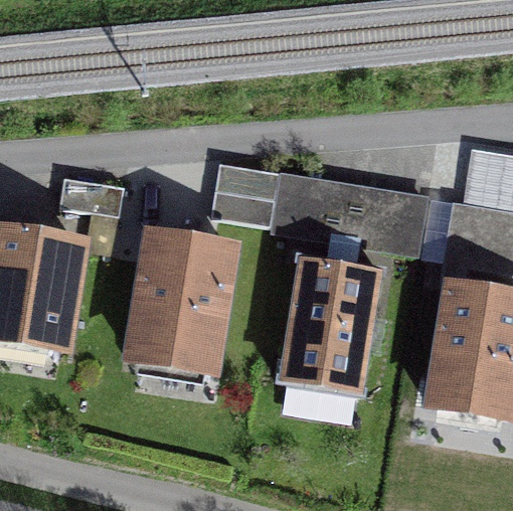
[(462,206),(512,213),(512,155),(471,149),(462,206)]
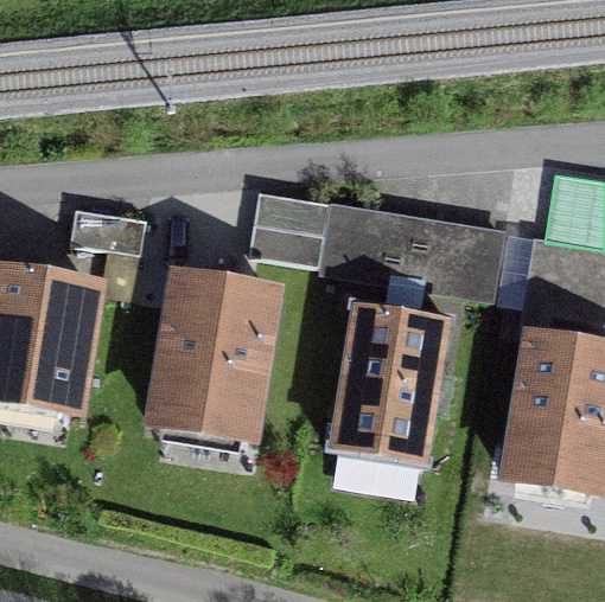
[(317,268),(328,204),(258,193),(247,256),(317,268)]
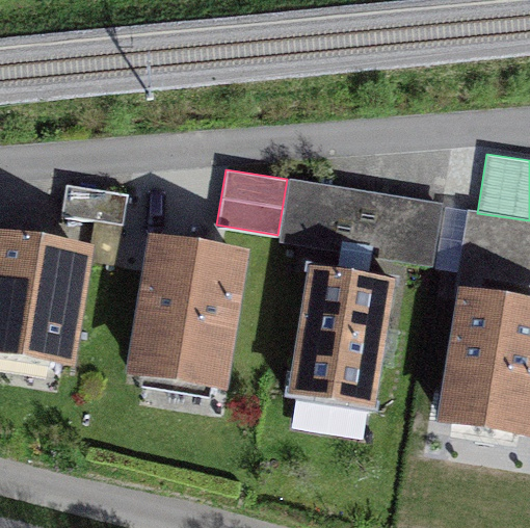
[(438,202),(295,178),(286,237),(428,260),(438,202)]
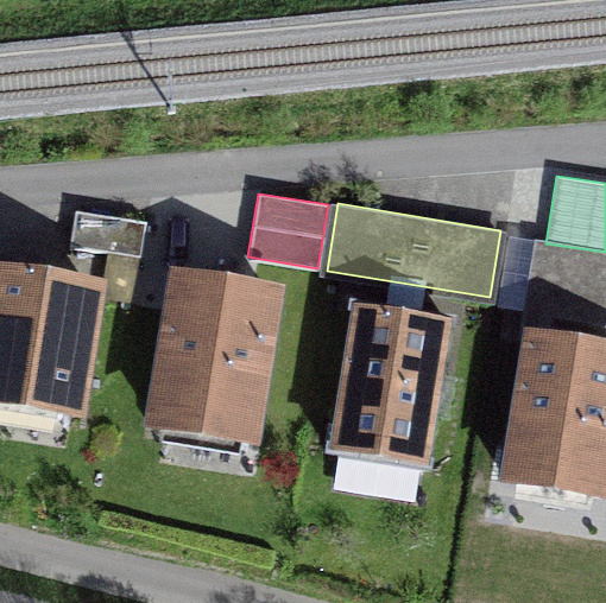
[(144,221),(74,210),(68,245),(109,252),(102,293),(130,297),(136,255),(139,256),(144,221)]
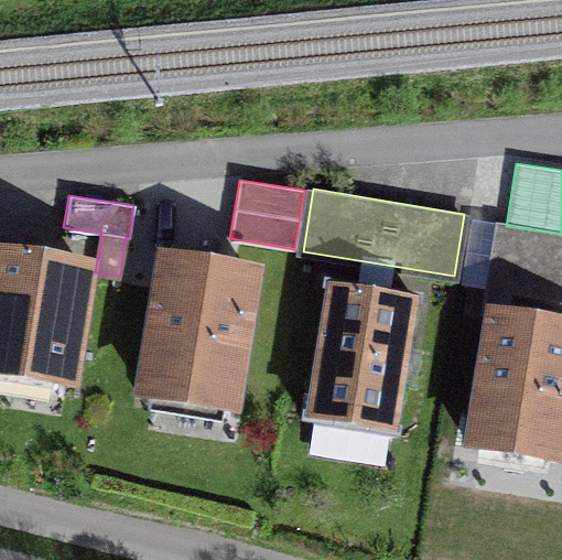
[(561,234),(506,226),(496,224),(486,286),(561,297),(561,234)]
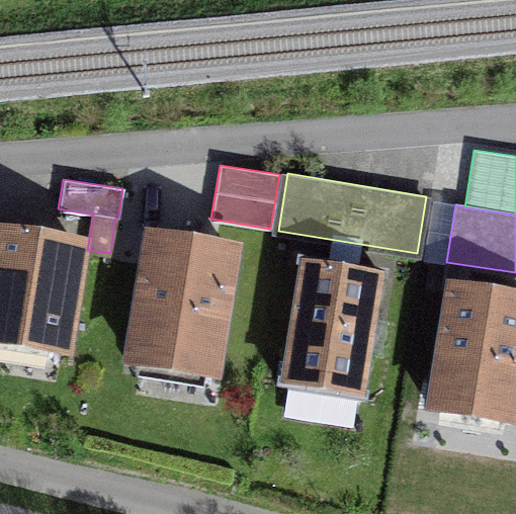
[(78,248),(0,236),(0,338),(62,348),(78,248)]
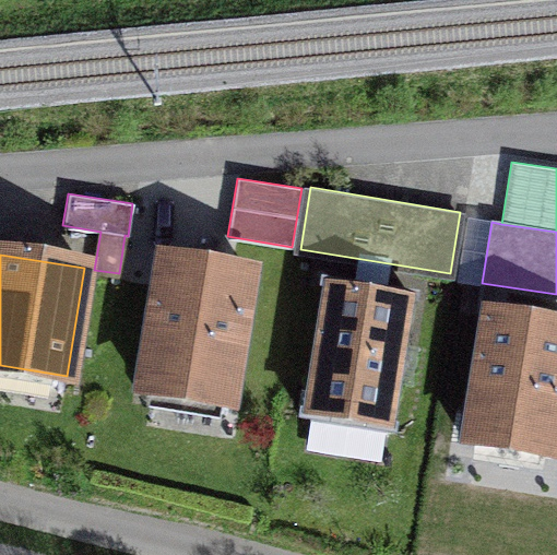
[(249,272),(163,259),(142,388),(228,402),(249,272)]
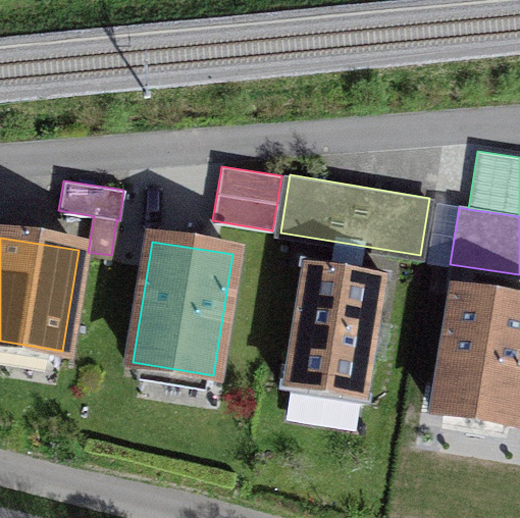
[(384,277),(302,264),(282,387),(365,401),(384,277)]
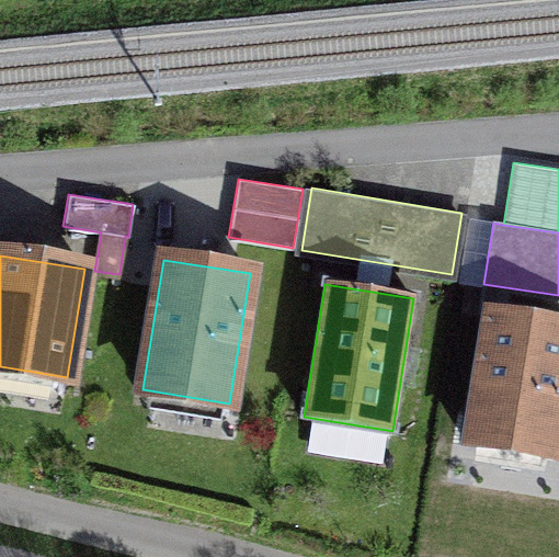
[(558,421),(558,324),(488,313),(467,442),(554,456),(558,421)]
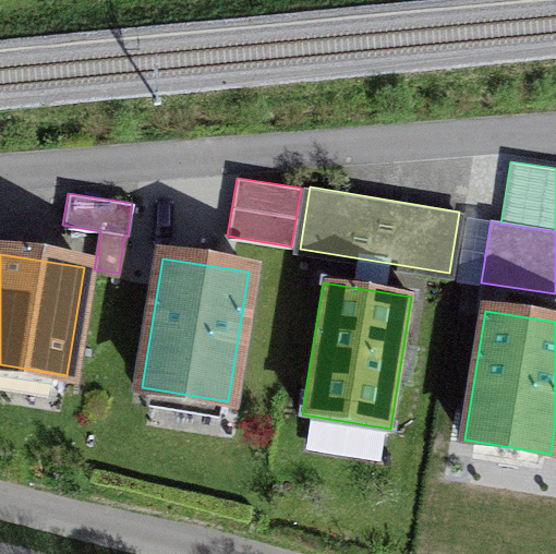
All buildings are outlined.
